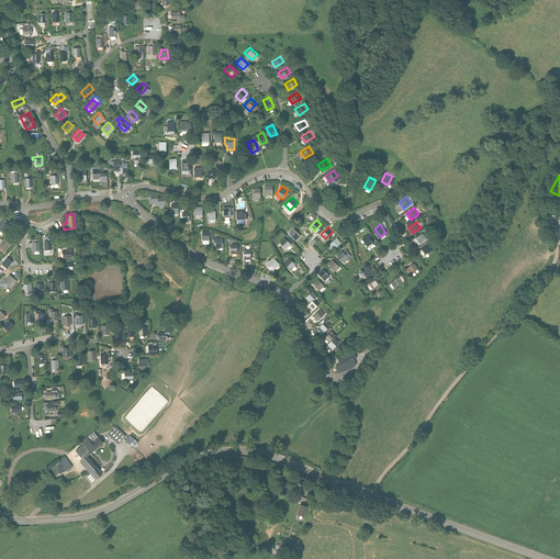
[(301,234),(294,227),(289,232),(295,239),(301,234)]
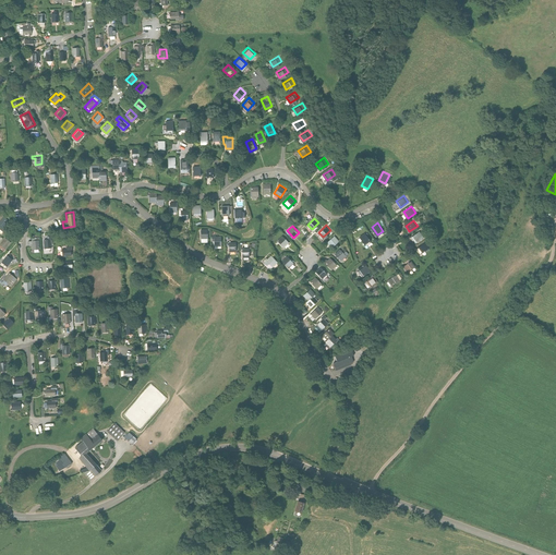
[(424,236),(420,230),(412,236),(417,241),(424,236)]
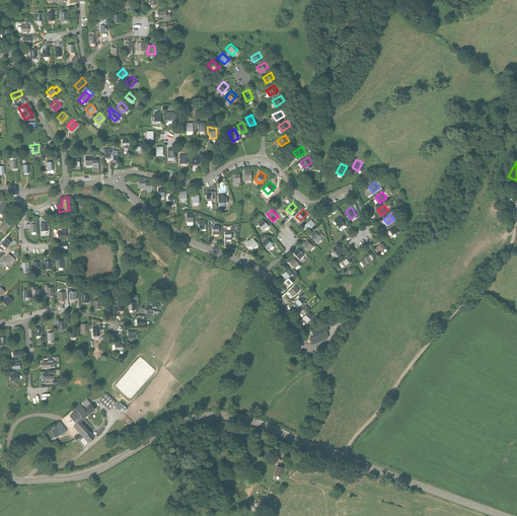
[(126,222),(117,215),(113,220),(122,227),(126,222)]
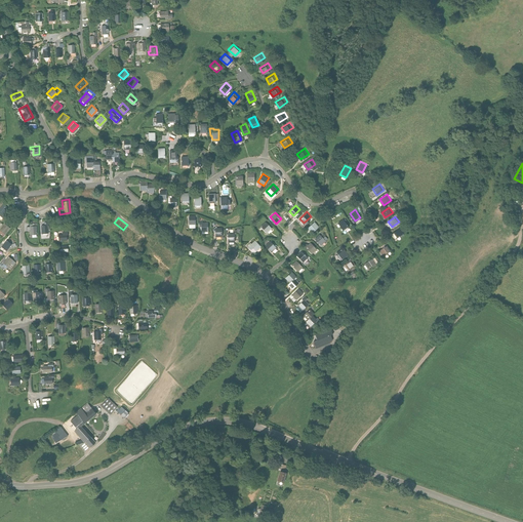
[(349,226),(344,217),(337,222),(344,230),(349,226)]
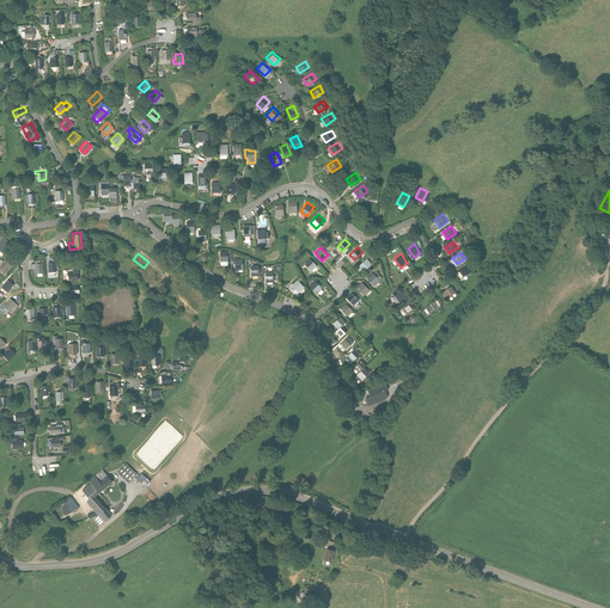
[(236,256),(232,256),(232,263),(235,263),(235,269),(243,269),(243,258),(236,258),(236,256)]
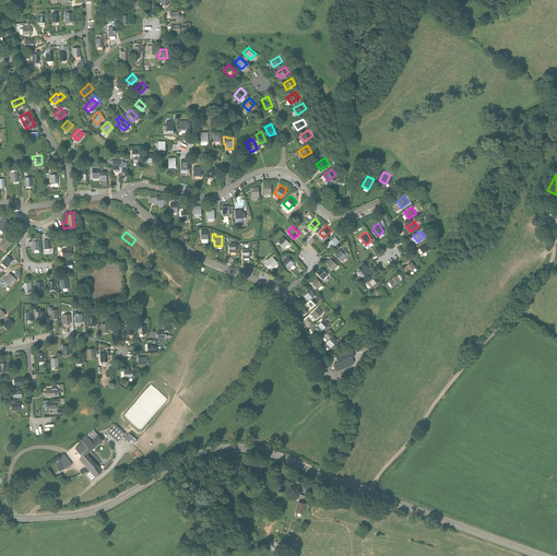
[(289,243),(283,235),(279,240),(285,247),(289,243)]
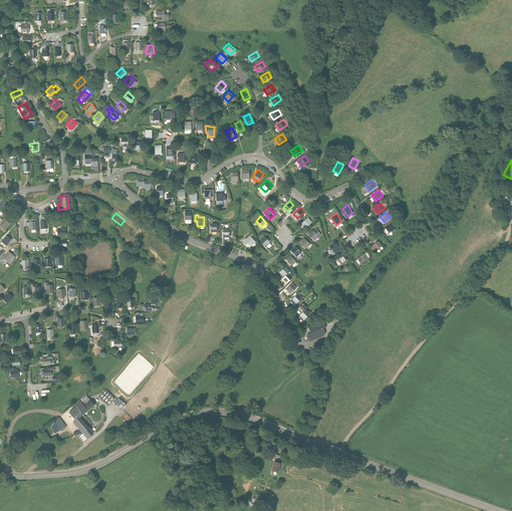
[(312,221),(308,216),(301,222),(305,227),(312,221)]
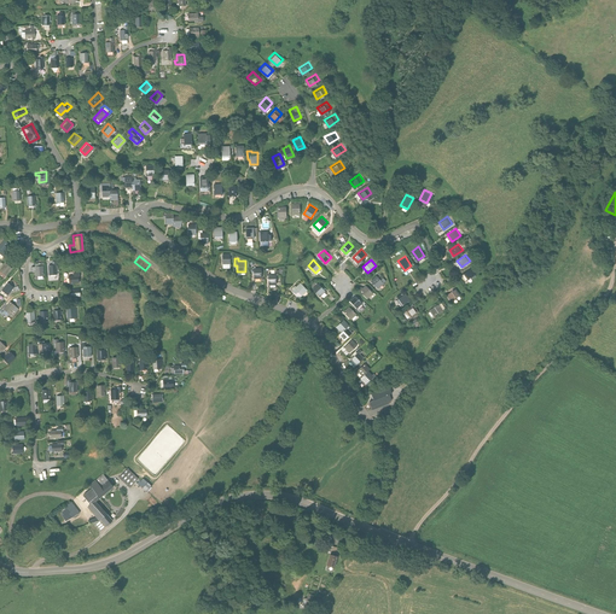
[(10,267),(4,262),(0,267),(0,272),(4,274),(10,267)]
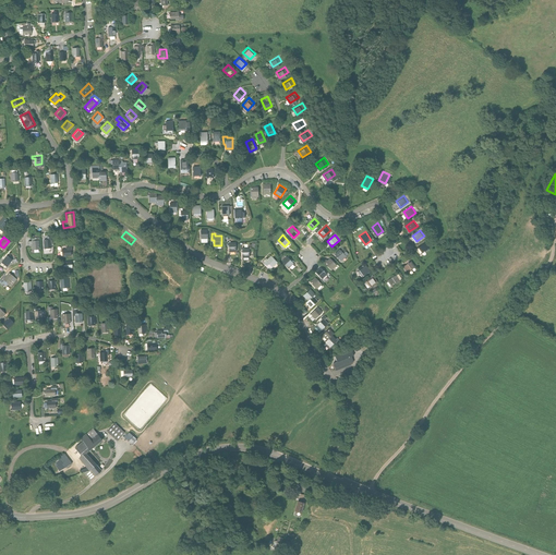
[(51,238),(43,239),(44,248),(52,246),(51,238)]
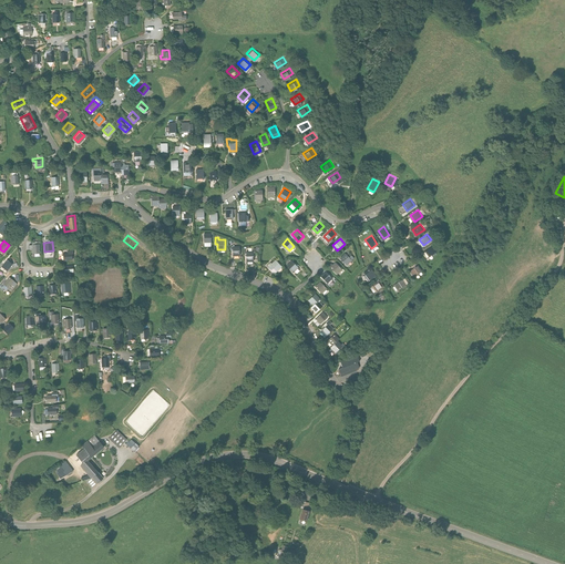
[(154,255),(137,243),(133,248),(129,254),(143,265),(147,258),(150,260),(154,255)]
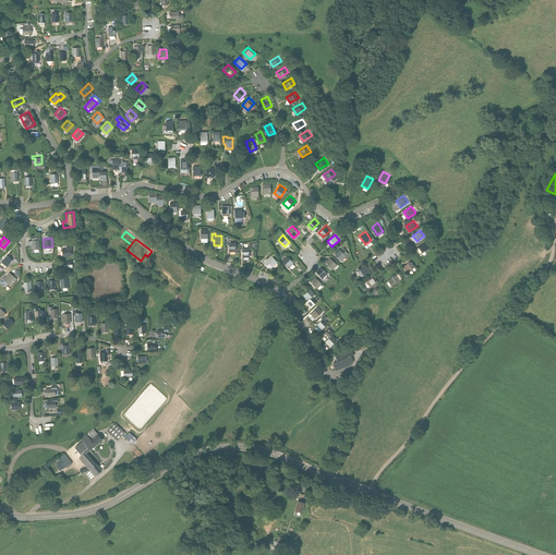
[(432,245),(427,240),(419,246),(423,252),(432,245)]
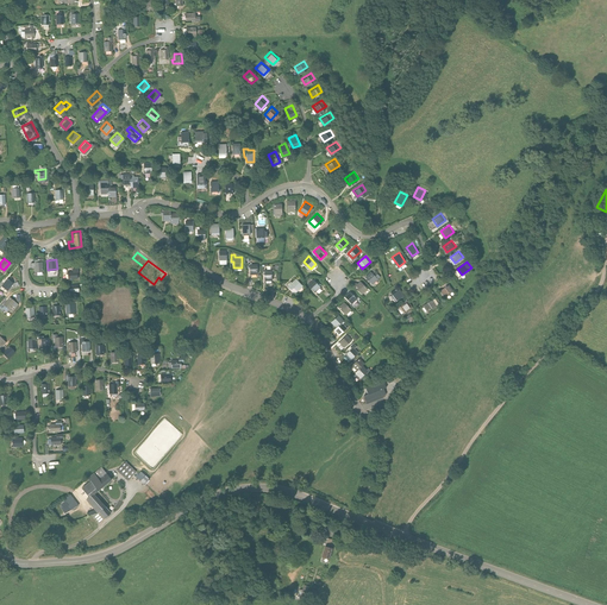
[(379,278),(371,270),(365,276),(373,283),(379,278)]
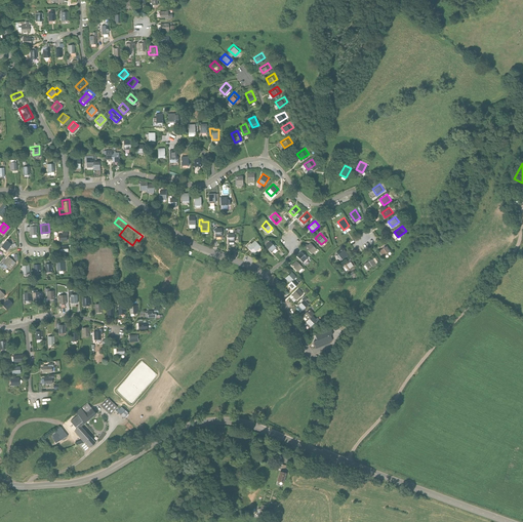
[(10,243),(5,239),(0,244),(0,246),(5,250),(10,243)]
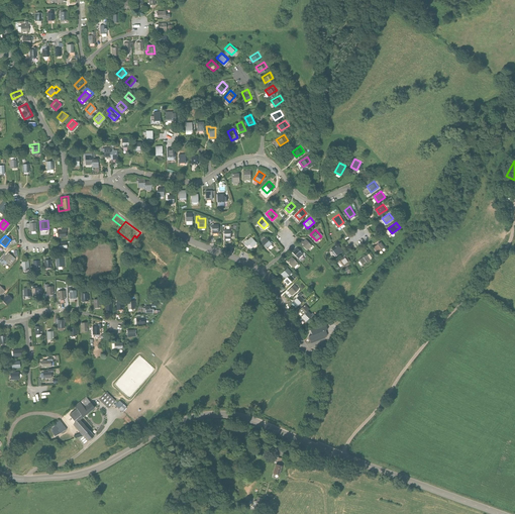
[(258,242),(251,235),(247,238),(246,237),(243,240),(247,244),(249,242),(252,246),(258,242)]
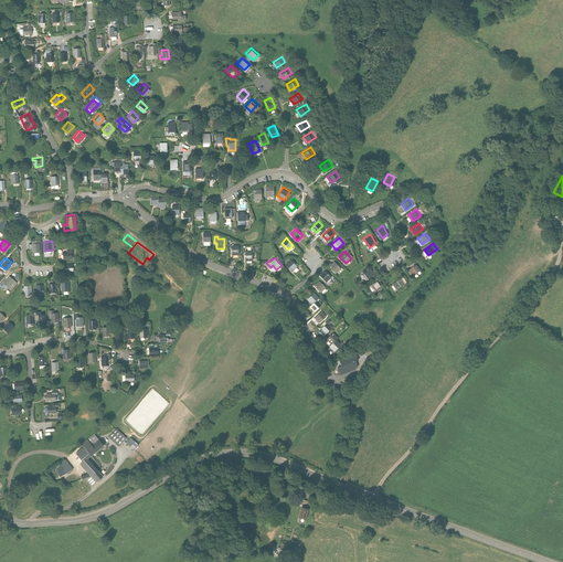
[(298,266),(290,258),(285,263),(293,271),(298,266)]
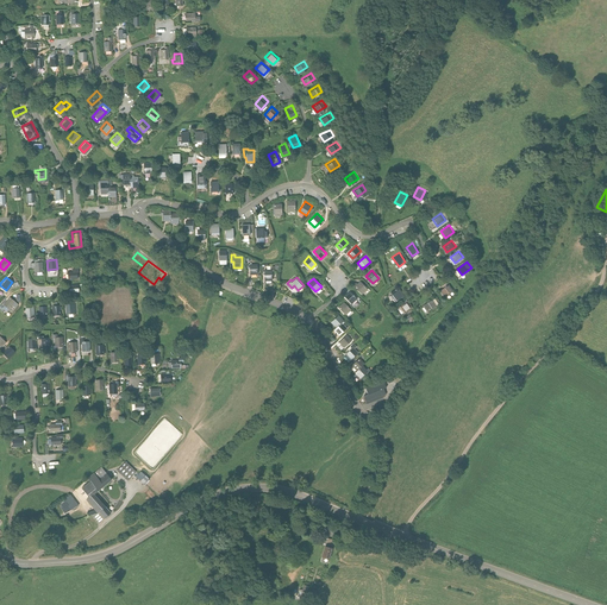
[(368,288),(361,279),(355,285),(362,292),(368,288)]
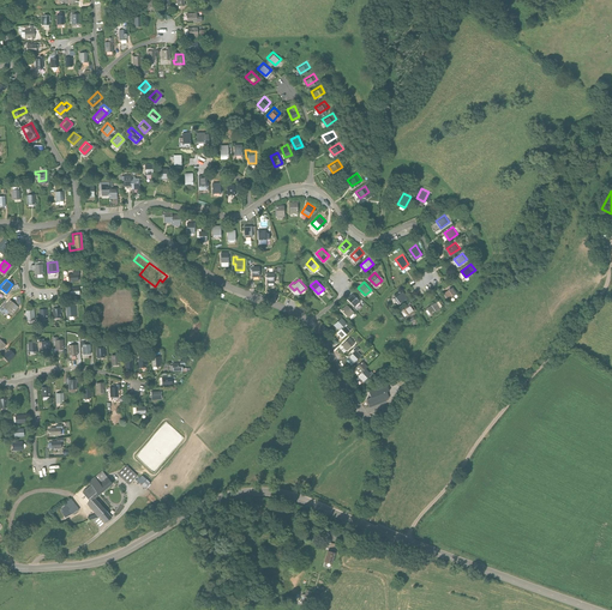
[(459,293),(454,285),(445,293),(449,299),(459,293)]
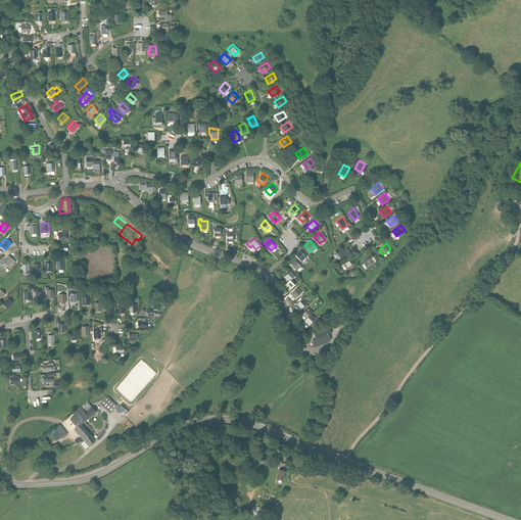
[(347,252),(343,247),(336,253),(339,258),(347,252)]
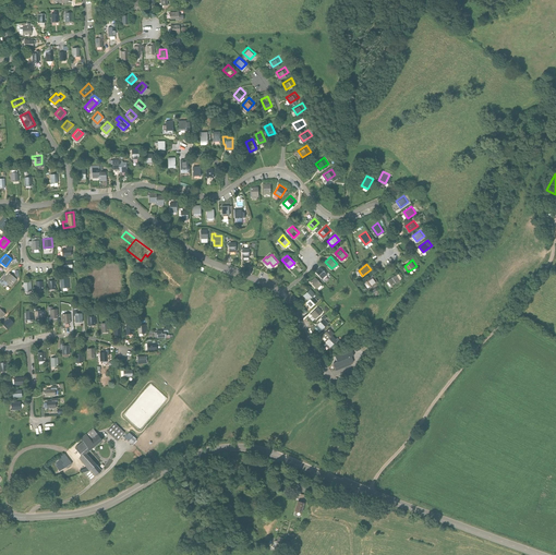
[(328,273),(321,266),(315,270),(323,278),(328,273)]
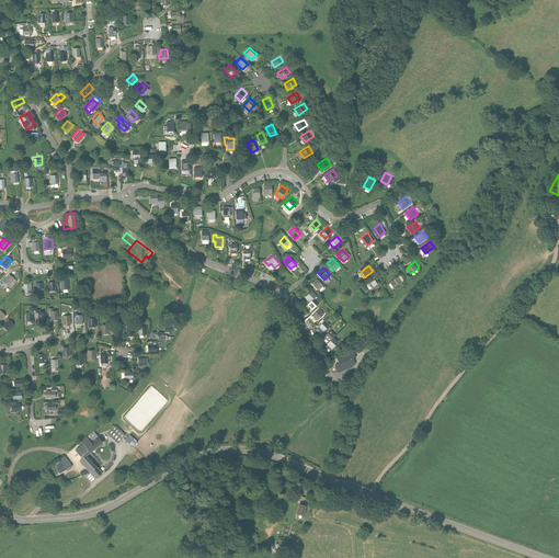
[(13,277),(8,273),(2,280),(8,285),(13,277)]
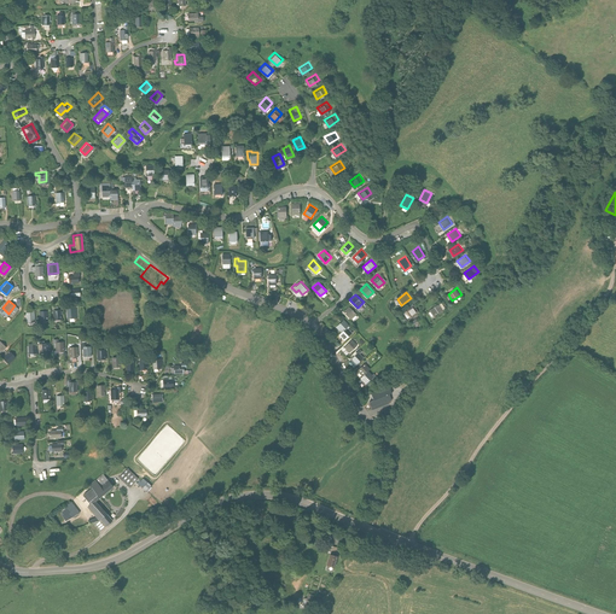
[(445,309),(440,303),(437,305),(430,309),(435,315),(445,309)]
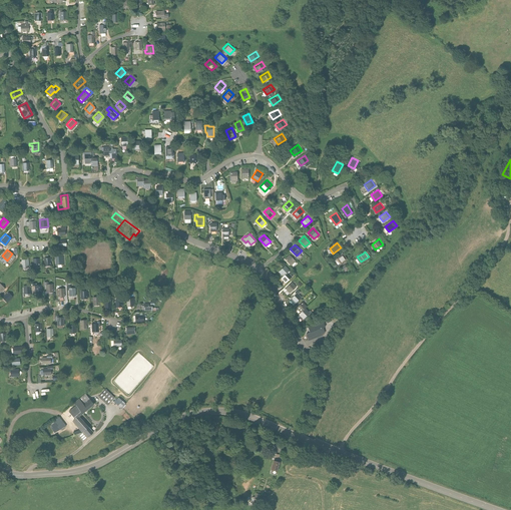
[(348,258),(344,252),(337,258),(341,264),(348,258)]
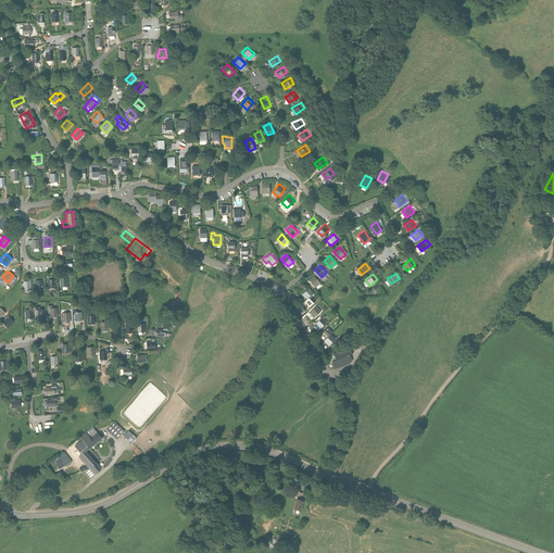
[(322,283),(315,275),(310,280),(316,287),(322,283)]
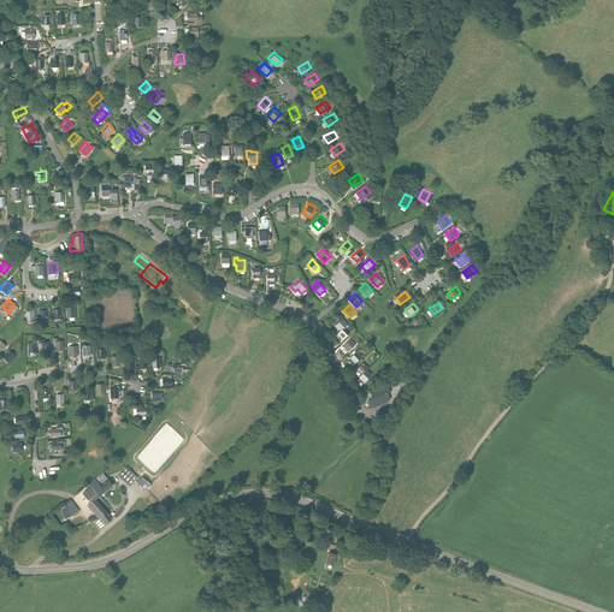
[(76,316),(76,307),(65,308),(66,318),(76,316)]
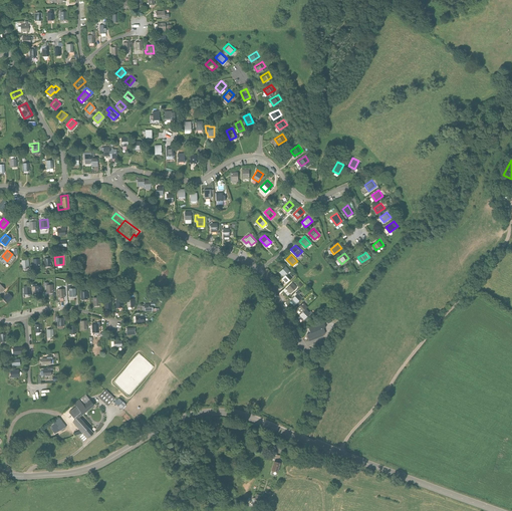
[(291,270),(286,265),(280,272),(284,276),(289,272),(291,270)]
